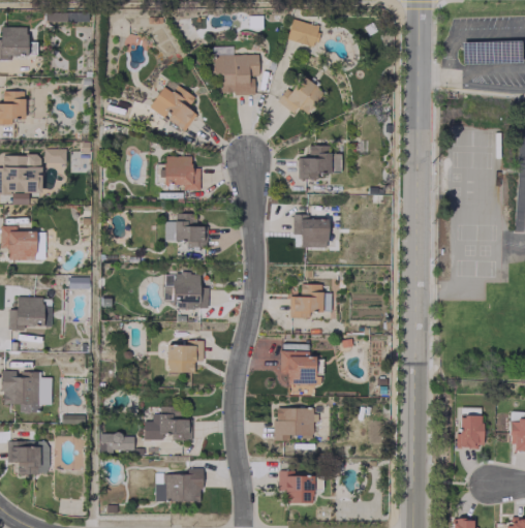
[(90,22),(90,12),(63,11),(63,21),(90,22)]
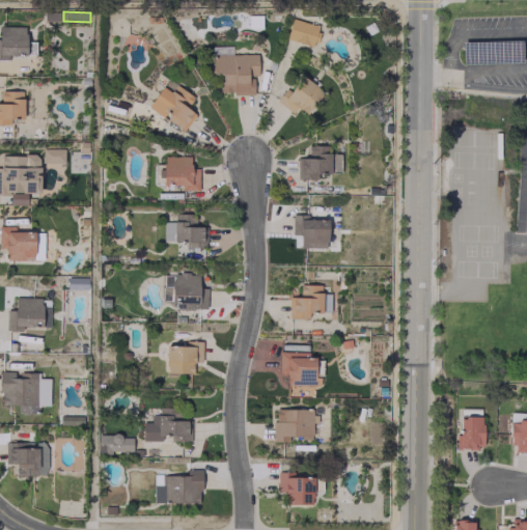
[(323,26),(295,19),(288,39),(316,48),(323,26)]
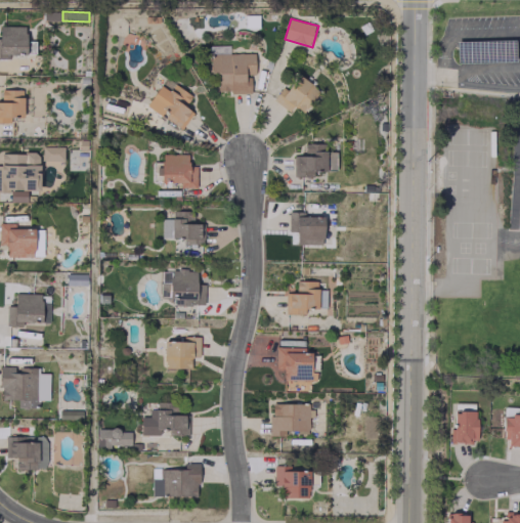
[(28,54),(29,28),(2,27),(2,38),(0,38),(0,58),(12,59),(12,53),(28,54)]
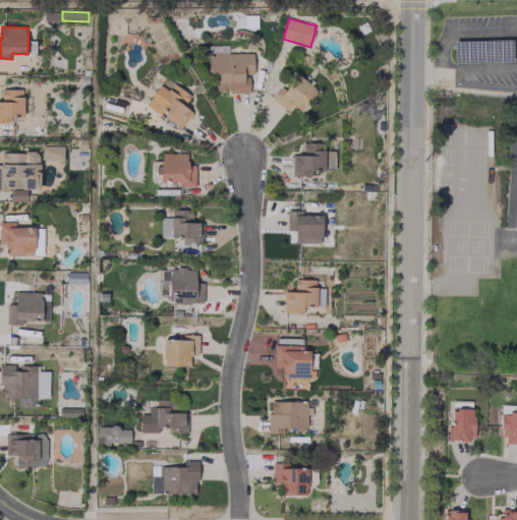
[(251,93),(252,74),(255,74),(256,54),(213,53),(212,72),(220,72),(220,92),(251,93)]
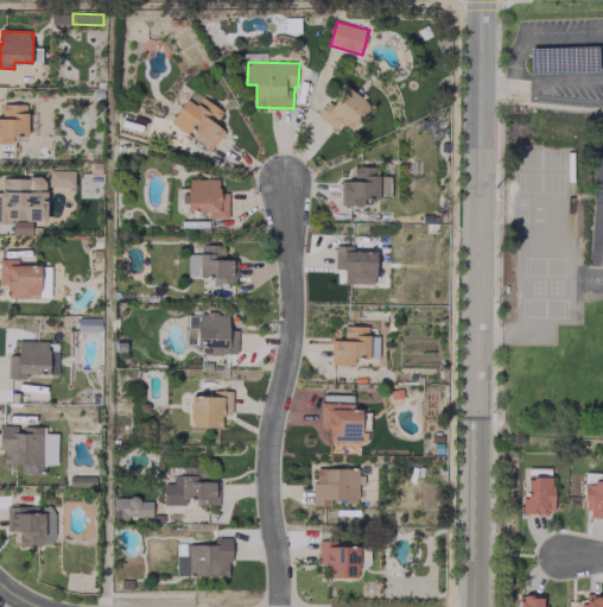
[(319,117),(338,131),(343,122),(354,132),(373,107),(348,88),(335,106),(330,102),(319,117)]
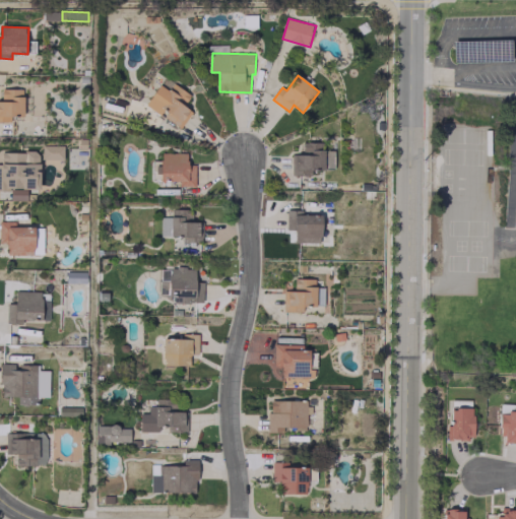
[(162,85),(147,105),(182,129),(194,112),(186,106),(193,95),(176,83),(171,91),(162,85)]
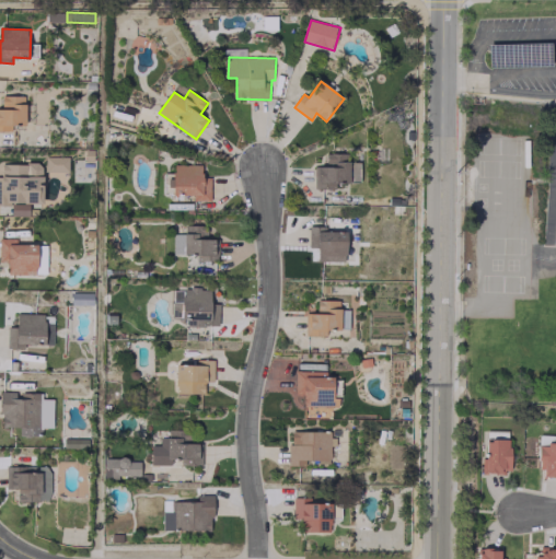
[(0,105),(0,131),(13,132),(13,125),(27,125),(27,96),(3,96),(3,105),(0,105)]
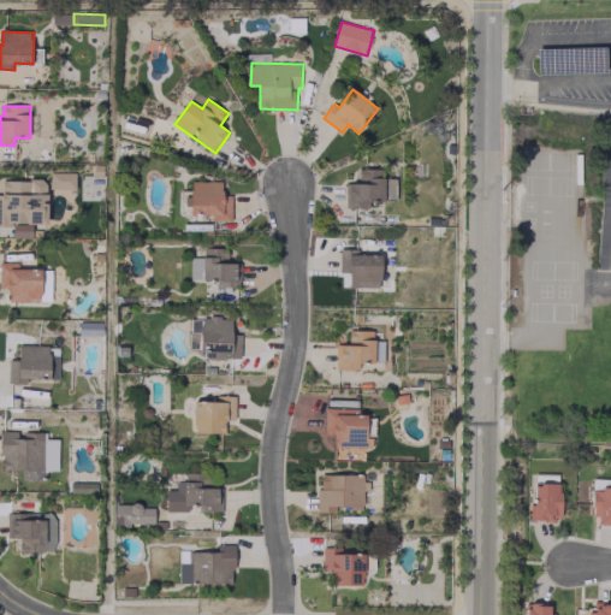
[(398,179),(385,178),(385,170),(362,169),(361,184),(348,183),(348,207),(371,208),(372,201),(398,201),(398,179)]
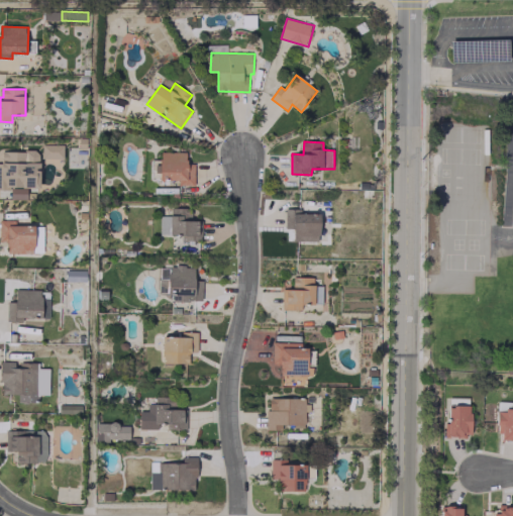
[(44,145),(44,159),(66,159),(66,144),(44,145)]
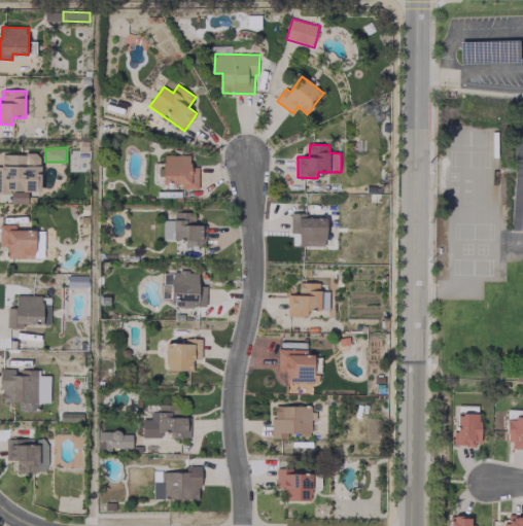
[(0,191),(41,193),(42,154),(0,153),(0,191)]
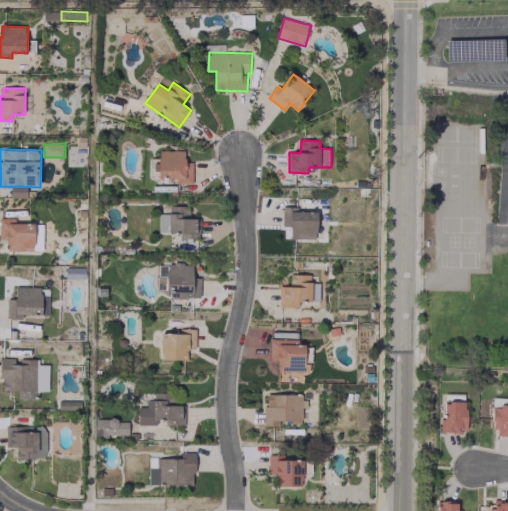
[(195,183),(194,161),(187,161),(187,151),(159,151),(159,178),(179,178),(179,183),(195,183)]
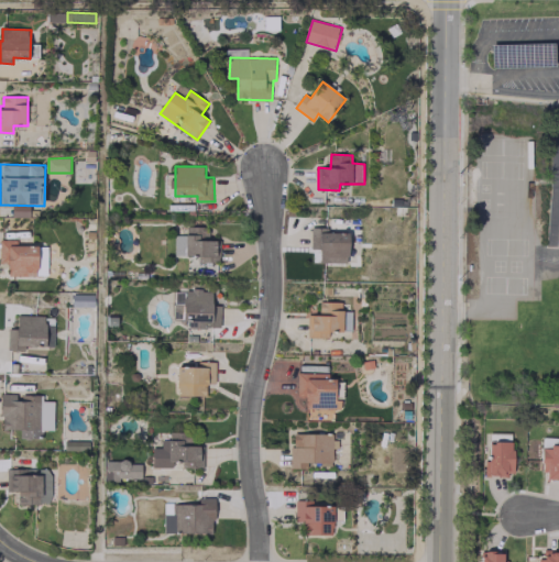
[(188,256),(200,256),(200,263),(219,262),(219,241),(210,241),(210,227),(188,227),(188,256)]
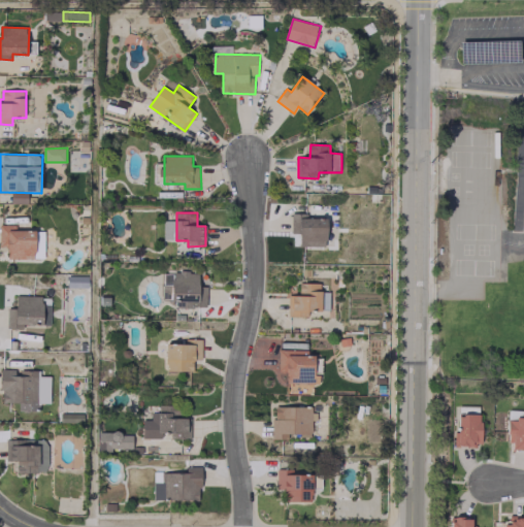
[(309,213),(293,213),(293,233),(301,234),(301,246),(328,248),(329,219),(309,219),(309,213)]
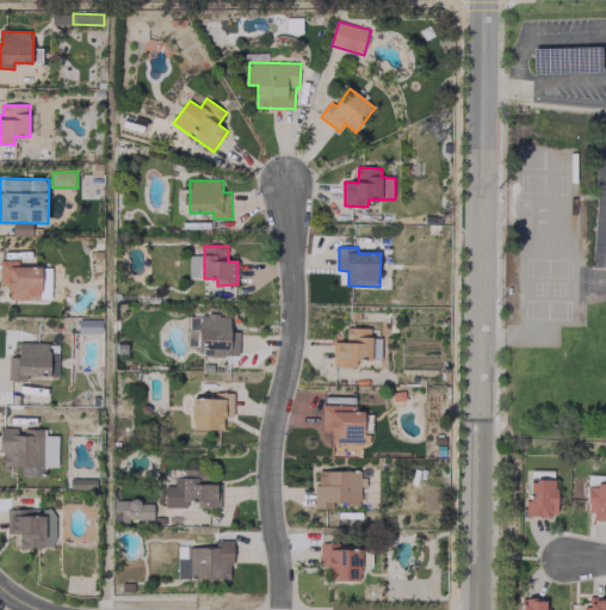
[(1,287),(11,287),(11,299),(53,300),(54,285),(43,285),(44,267),(22,267),(22,262),(2,260),(1,287)]
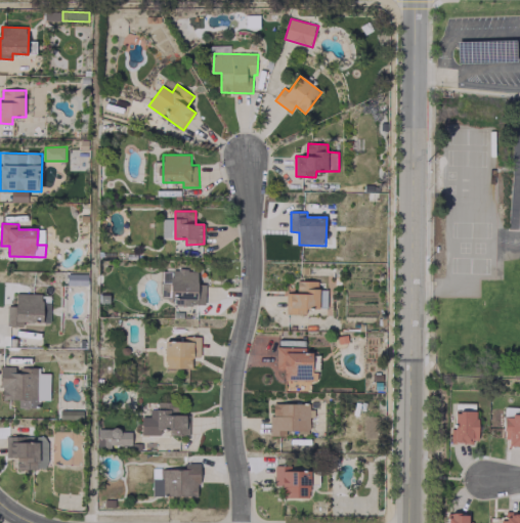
[(207,285),(199,285),(200,270),(164,270),(163,298),(177,299),(177,305),(207,305),(207,285)]
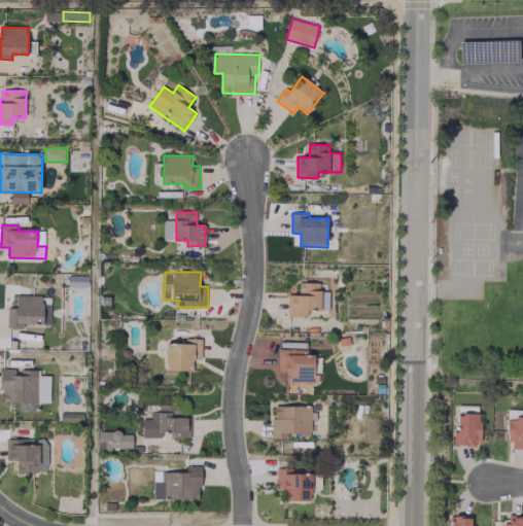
[(69,286),(90,287),(90,276),(70,276),(69,286)]
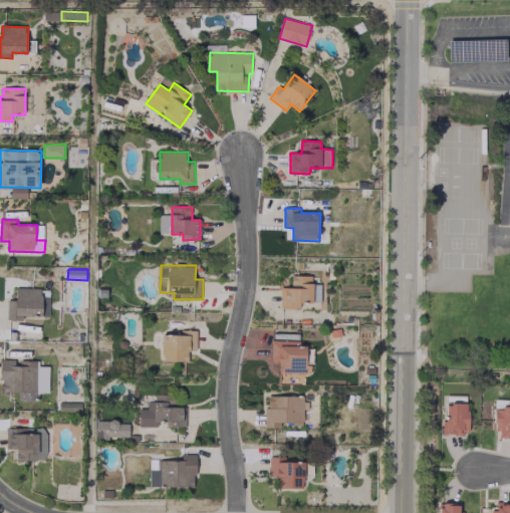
[(282,308),(301,308),(301,302),(314,302),(314,276),(293,275),(293,285),(282,285),(282,308)]
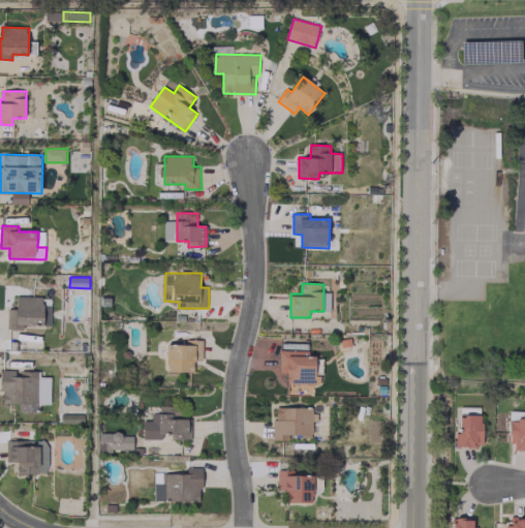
[(9,330),(26,330),(26,324),(44,325),(44,297),(19,297),(18,309),(9,309),(9,330)]
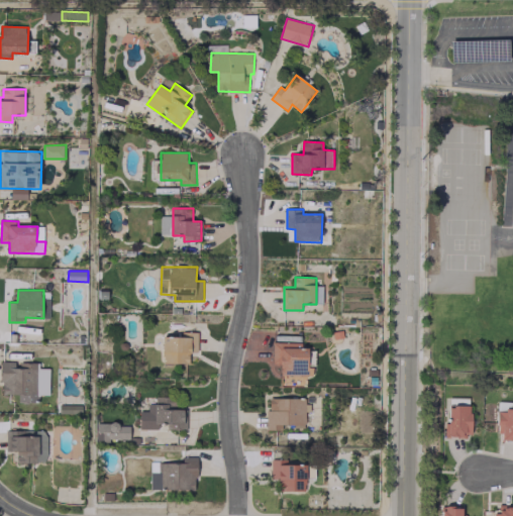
[(165,364),(191,364),(192,351),(199,351),(200,336),(165,335),(165,364)]
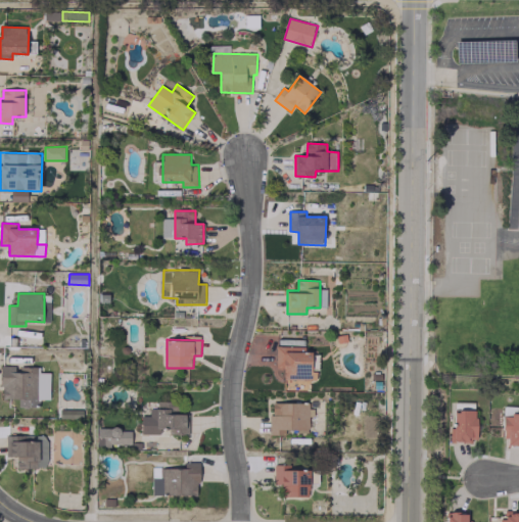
[(307,346),(278,347),(278,367),(285,367),(285,381),(298,381),(298,390),(312,390),(312,381),(318,381),(318,372),(313,372),(313,353),(307,353),(307,346)]
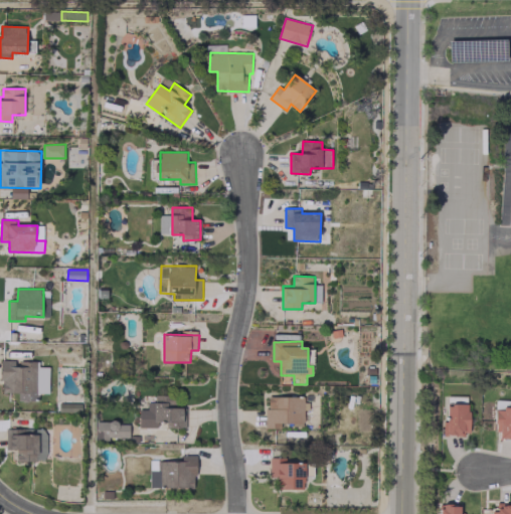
[(51,367),(40,367),(40,363),(17,362),(17,360),(4,360),(3,393),(20,393),(20,400),(40,400),(40,393),(51,393),(51,367)]
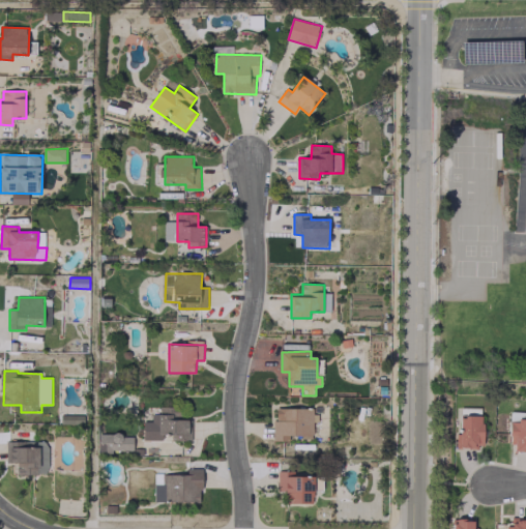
[(145,440),(192,441),(192,419),(182,419),(182,407),(162,407),(162,417),(145,417),(145,440)]
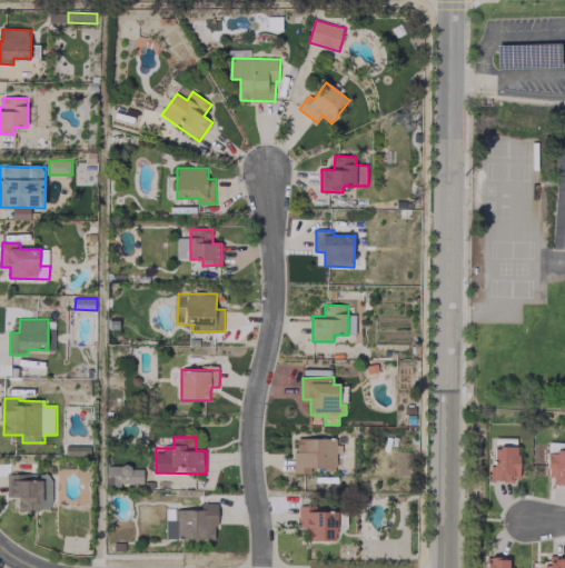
[(313,474),(313,468),(338,468),(338,454),(342,454),(342,438),(297,438),(297,474),(313,474)]
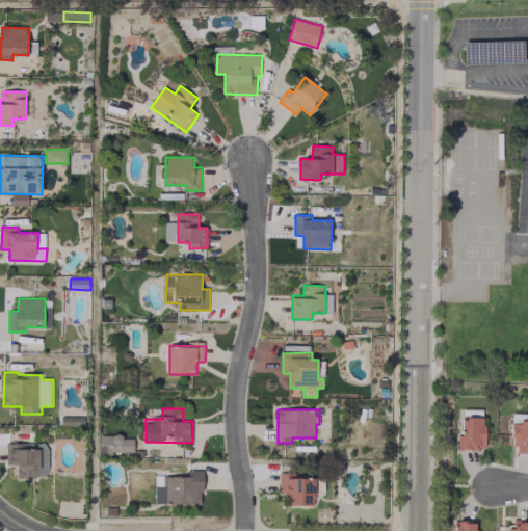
[(462,450),(478,450),(478,446),(486,446),(485,409),(462,409),(462,450)]
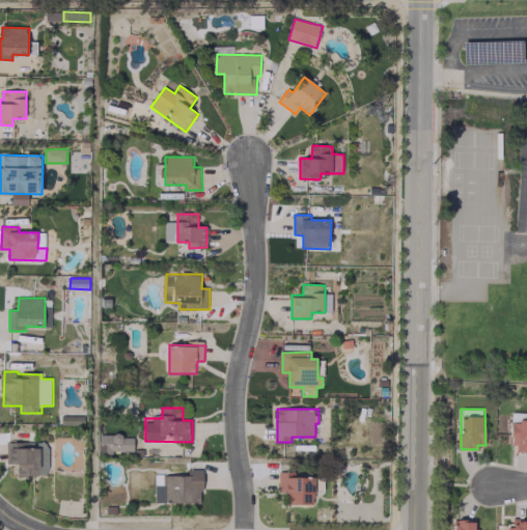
[(526,414),(515,413),(514,453),(526,452),(526,421),(526,414)]
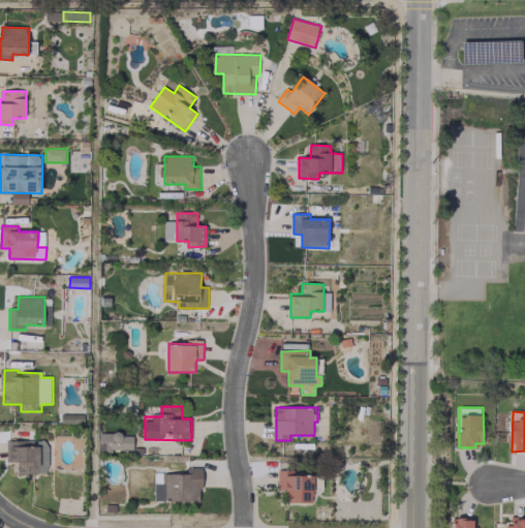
[(100,433),(99,451),(134,452),(134,434),(100,433)]
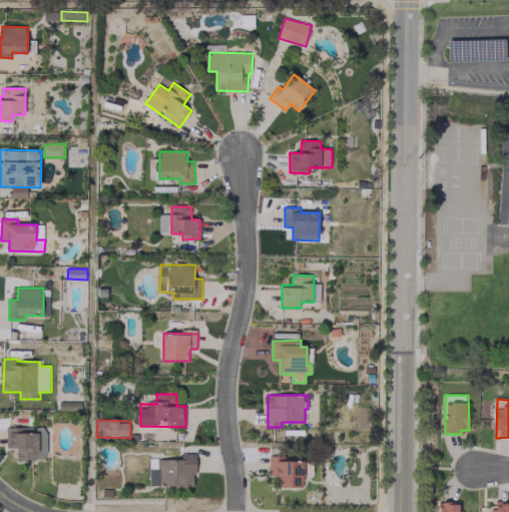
[(48,427),(8,428),(8,449),(18,449),(18,460),(48,460),(48,427)]
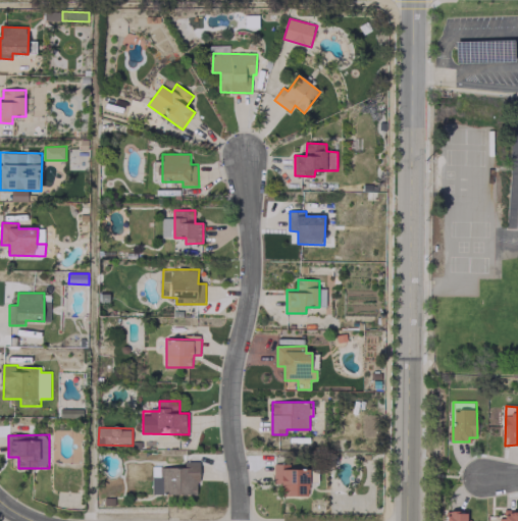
[(154,495),(200,493),(200,462),(188,462),(188,467),(163,468),(163,477),(154,478),(154,495)]
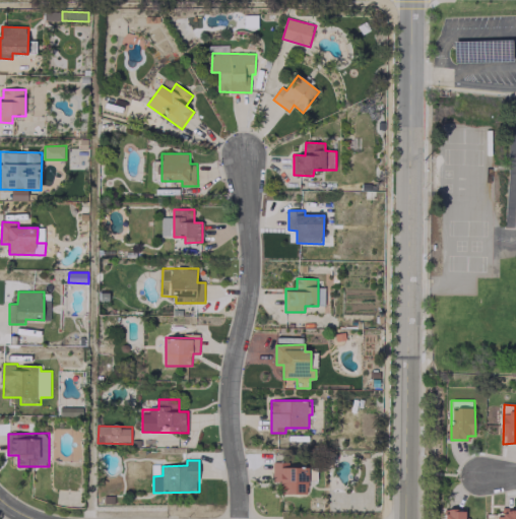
[(310,495),(310,468),(291,467),(291,462),(274,462),(274,481),(282,482),(282,494),(310,495)]
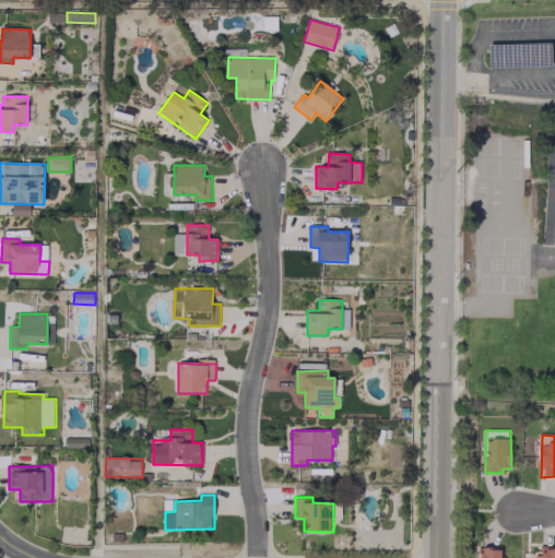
[(541,555),(538,555),(538,557),(554,557),(554,546),(541,546),(541,555)]
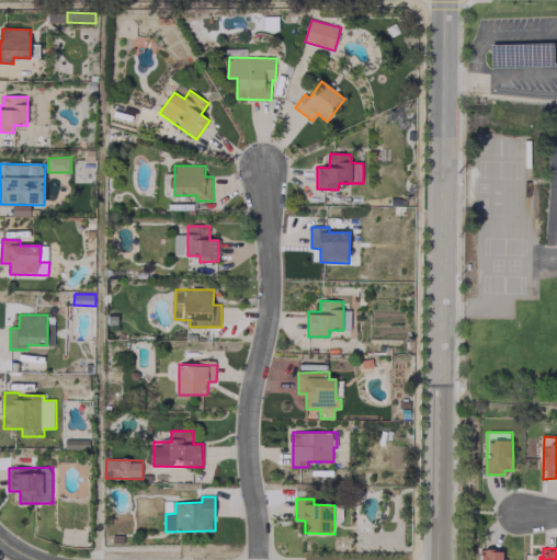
[(502,559),(503,549),(481,549),(480,559),(502,559)]
